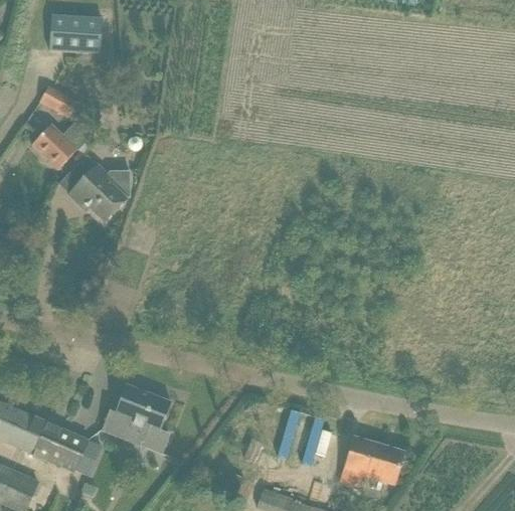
[(48,49),(99,52),(101,17),(50,13),(48,49)]
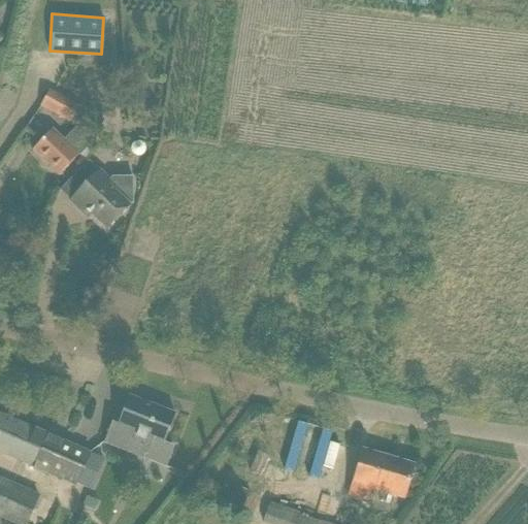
[(68,118),(76,103),(50,88),(41,103),(68,118)]
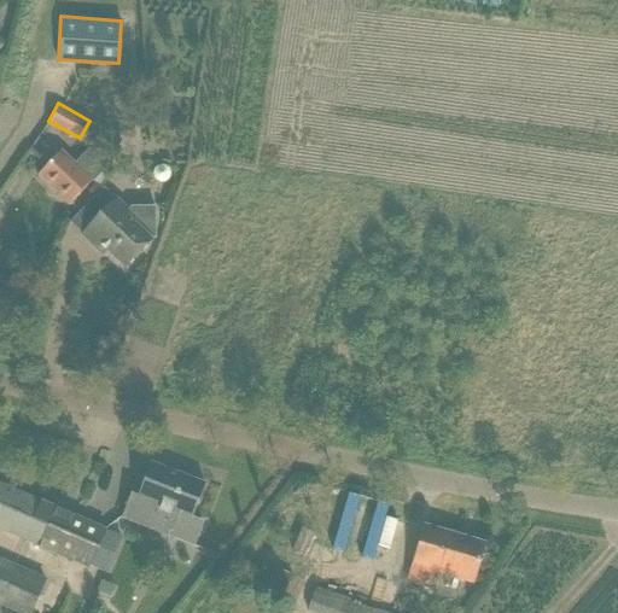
[(110,156),(121,139),(89,121),(80,138),(110,156)]
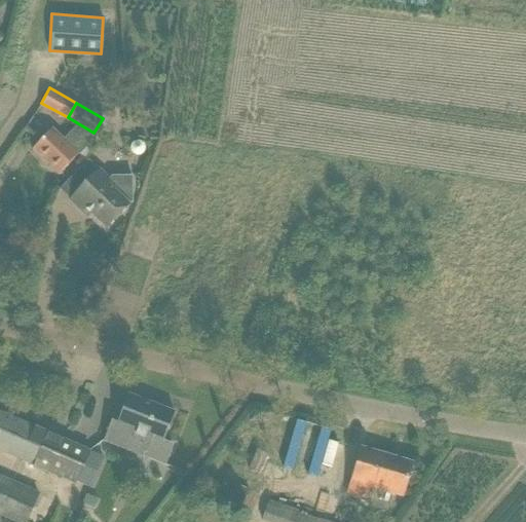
[(51,125),(32,146),(59,172),(73,157),(78,151),(78,152),(91,138),(77,123),(64,138),(51,125)]
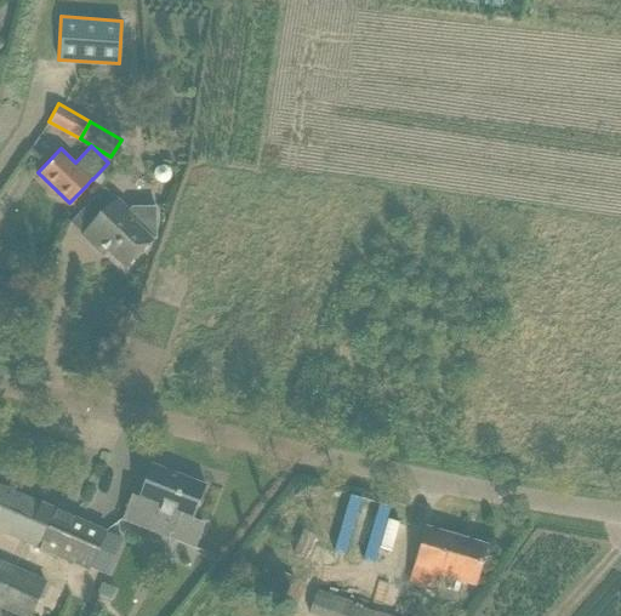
[(81,233),(97,247),(101,244),(125,267),(155,234),(155,205),(131,205),(127,207),(115,197),(81,233)]
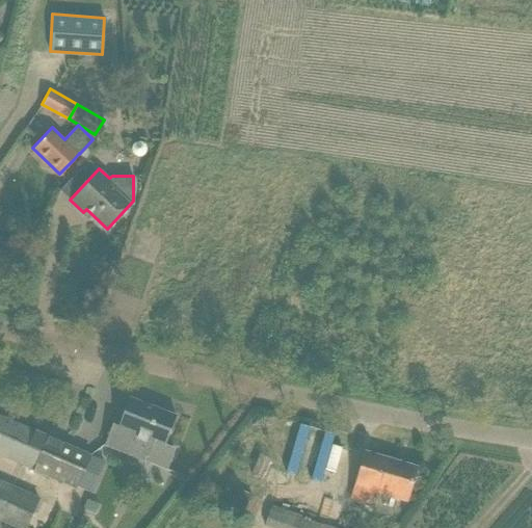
[(164,444),(176,415),(129,396),(117,425),(112,423),(104,444),(166,467),(174,448),(164,444)]
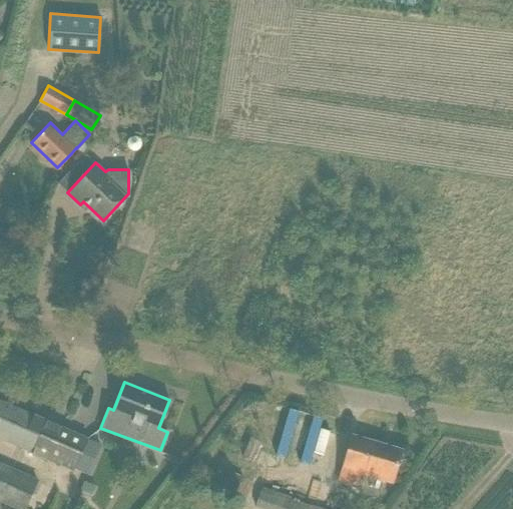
[(0,437),(73,469),(87,438),(0,400),(0,437)]
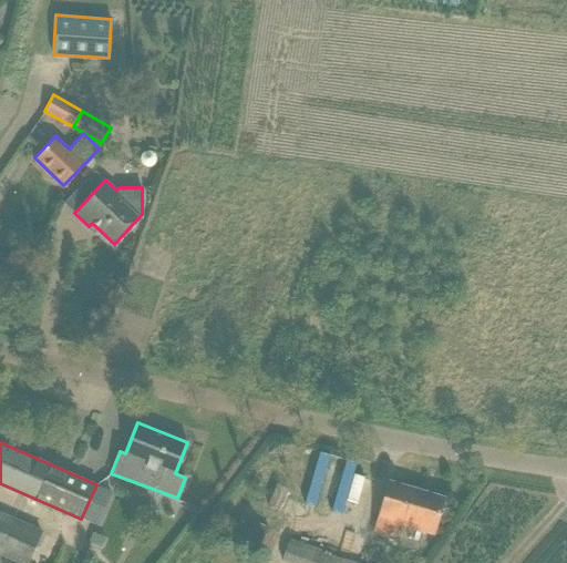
[(267,502),(279,507),(288,488),(276,482),(267,502)]
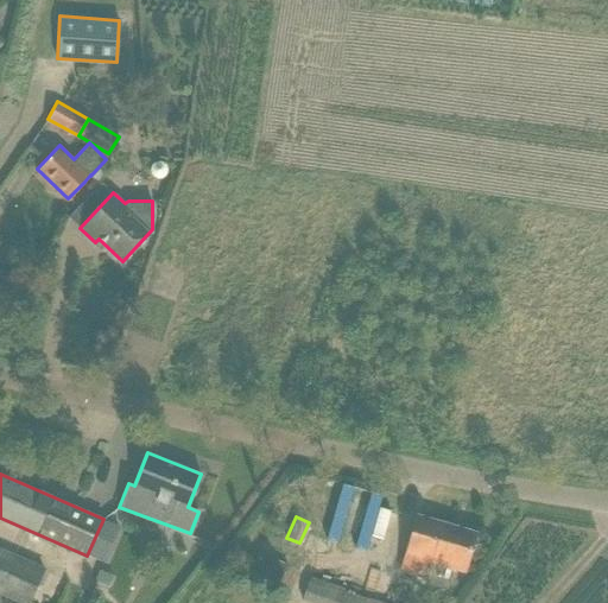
[(401,567),(422,573),(426,558),(464,569),(475,533),(417,516),(401,567)]
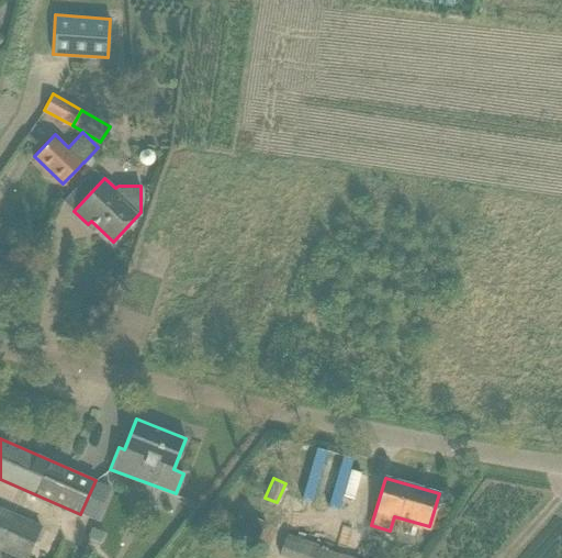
[(0,548),(21,557),(25,557),(40,525),(0,506),(0,548)]
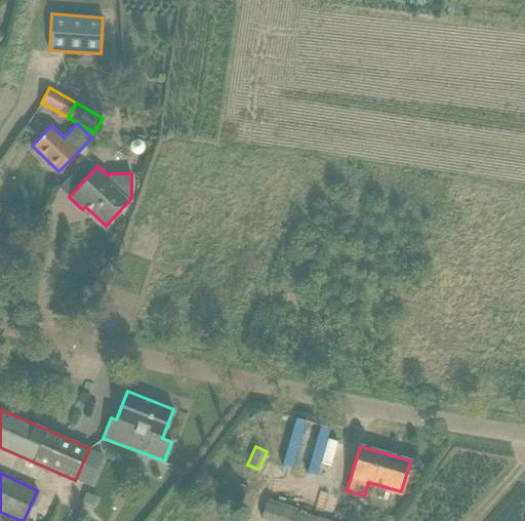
[(276,520),(334,520),(321,517),(323,511),(317,509),(323,488),(314,485),(313,490),(300,486),(297,497),(271,489),(268,498),(266,498),(260,516),(276,520)]
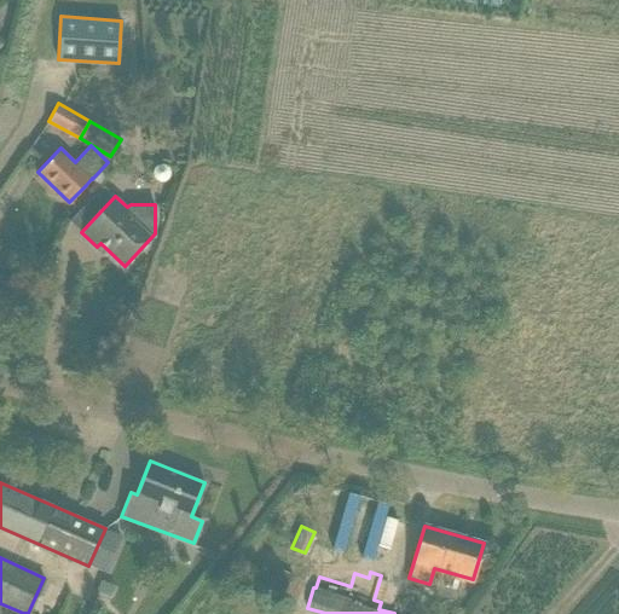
[(102,578),(97,588),(109,594),(114,584),(102,578)]
